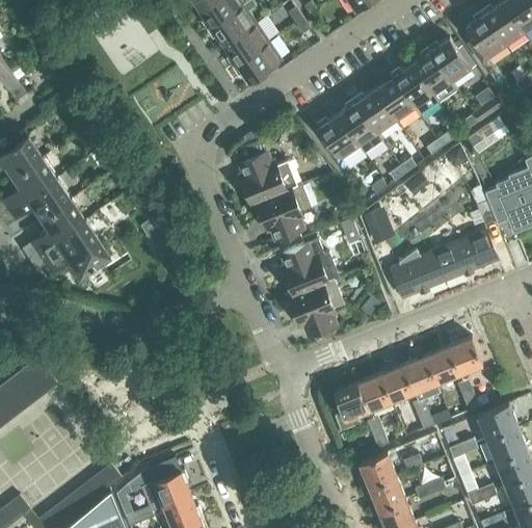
[(210,0),(198,8),(212,27),(243,5),(240,0),(210,0)]
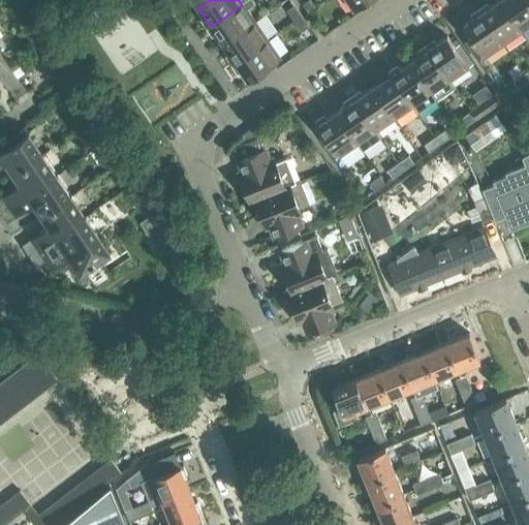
[(211,27),(223,44),(255,23),(249,14),(259,7),(255,0),(244,7),(242,5),(211,27)]
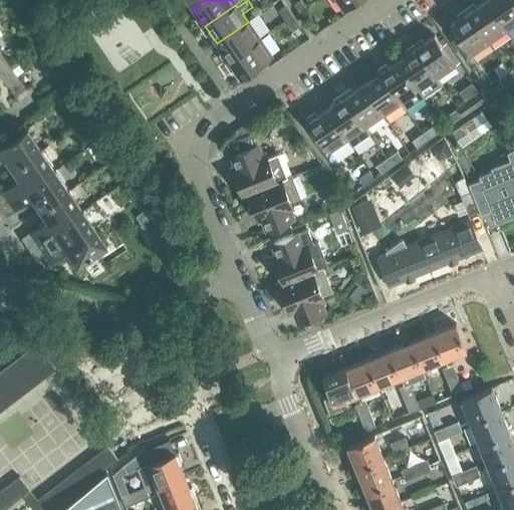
[(337,0),(344,9),(357,0),(337,0)]
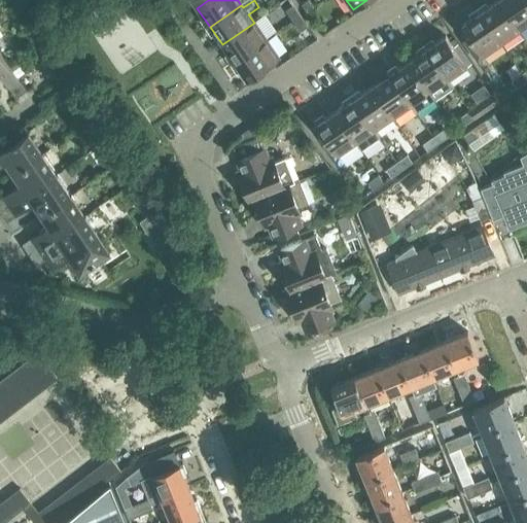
[(526,4),(524,0),(500,0),(498,1),(520,34),(526,42),(526,41),(526,4)]
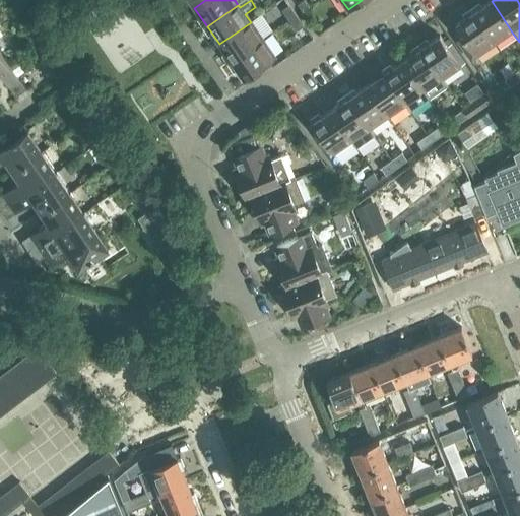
[(492,1),(473,14),(496,46),(513,34),(492,1)]
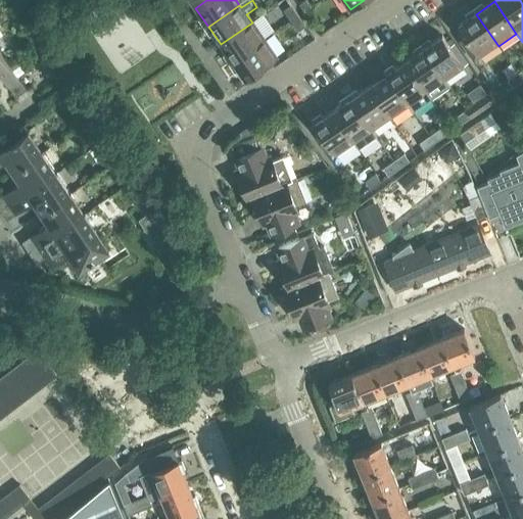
[(305,2),(299,7),(303,13),(311,9),(305,2)]
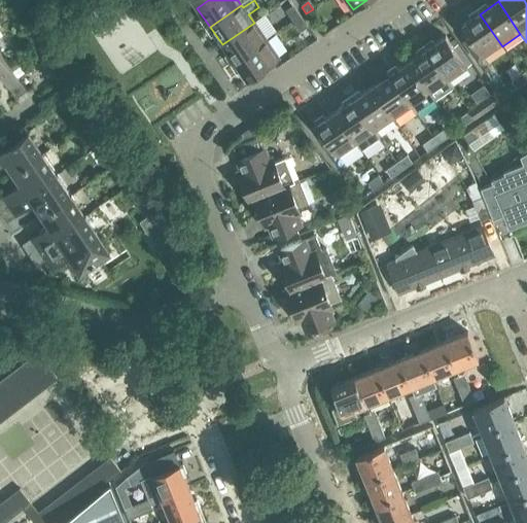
[(286,12),(293,24),(301,18),(293,7),(286,12)]
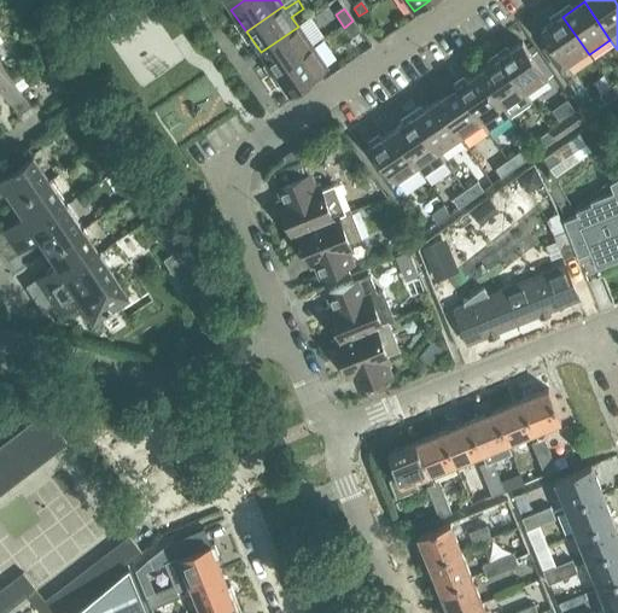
[(589,54),(563,17),(541,33),(549,46),(543,51),(560,75),(566,70),(589,54)]
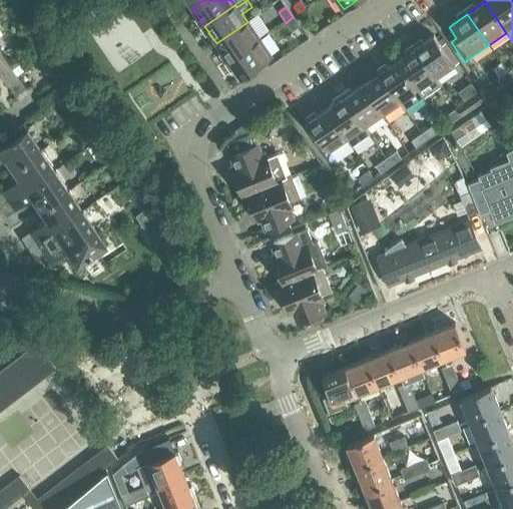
[(293,17),(286,23),(292,32),(300,27),(293,17)]
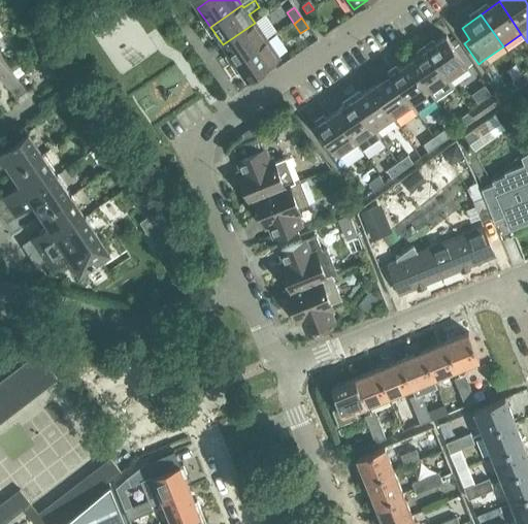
[(223,44),(235,63),(267,41),(255,23),(223,44)]
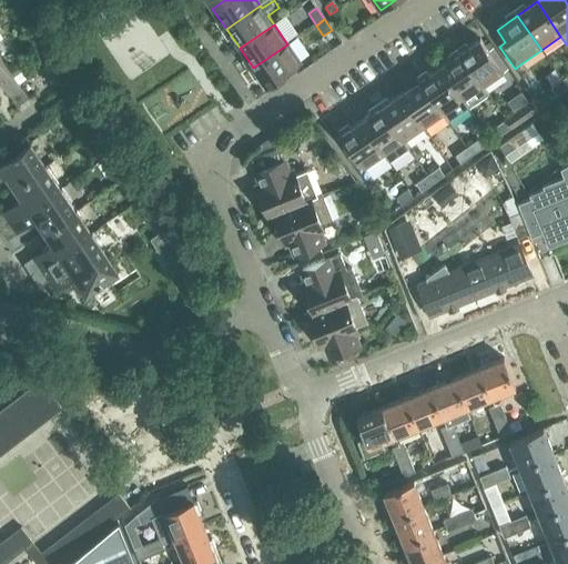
[(0,81),(17,108),(28,100),(0,58),(0,41),(2,40),(0,36),(0,81)]
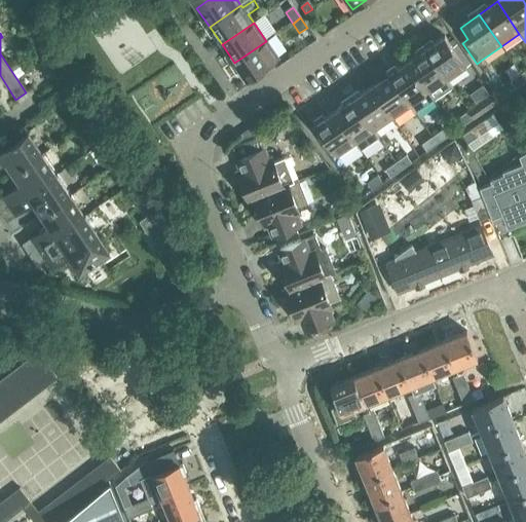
[(445,38),(426,50),(448,82),(466,70),(445,38)]
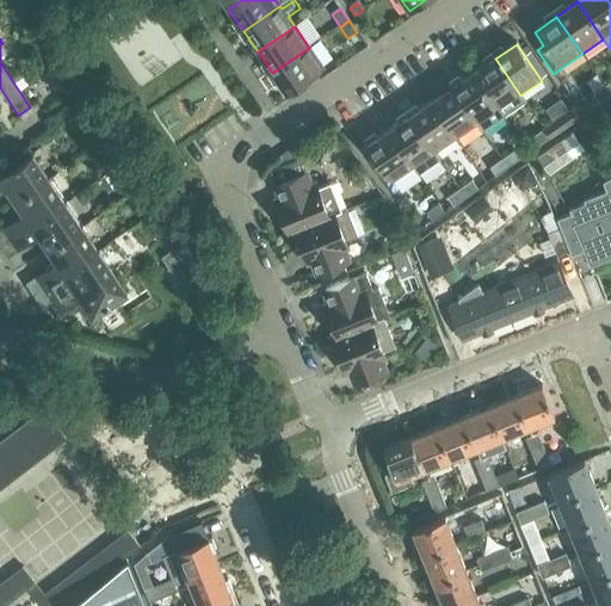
[(309,48),(272,73),(287,94),(323,69),(309,48)]
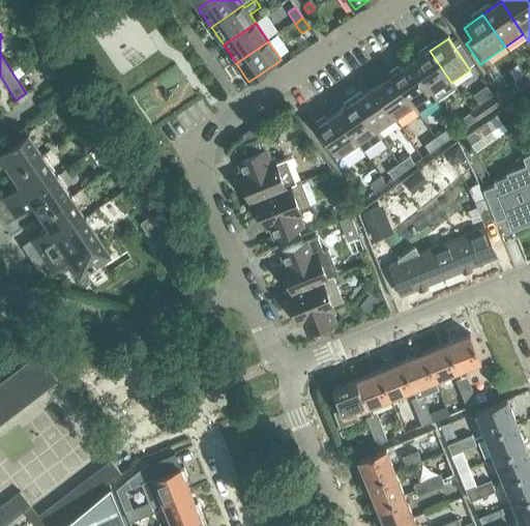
[(41,49),(33,55),(38,62),(47,56),(41,49)]
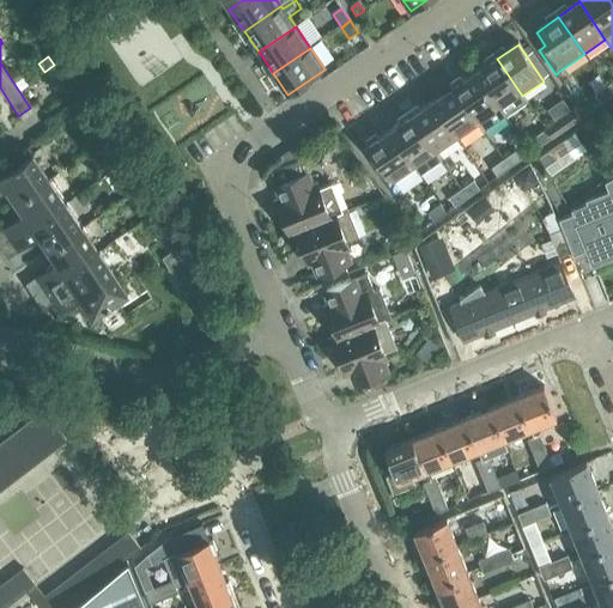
[(497,59),(475,73),(507,120),(525,109),(517,99),(522,96),(497,59)]
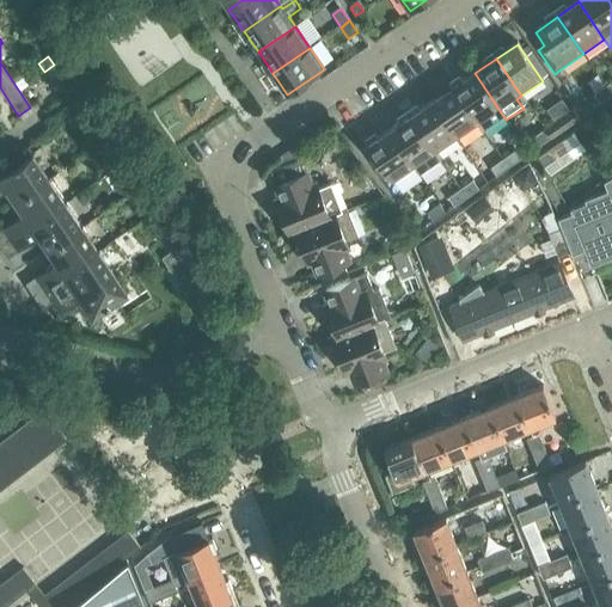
[(55,69),(46,77),(51,84),(61,77),(56,71),(55,69)]
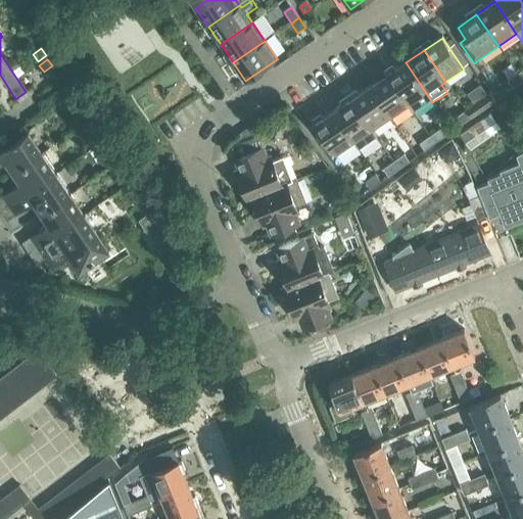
[(406,62),(387,76),(414,113),(432,102),(406,62)]
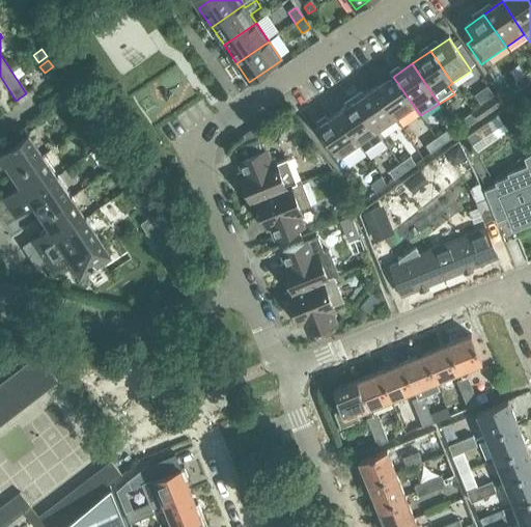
[(19,68),(12,72),(19,82),(25,78),(19,68)]
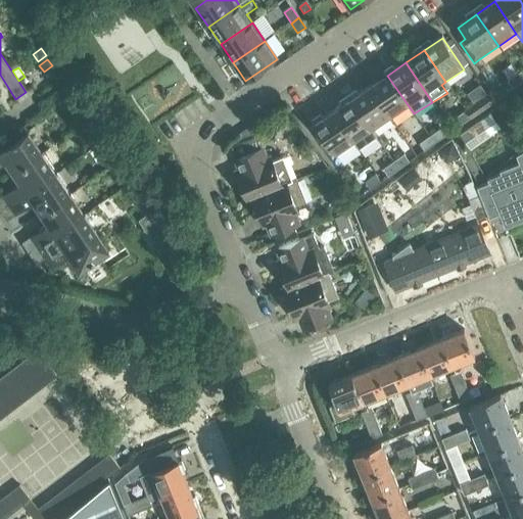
[(522,82),(518,75),(508,82),(513,89),(522,82)]
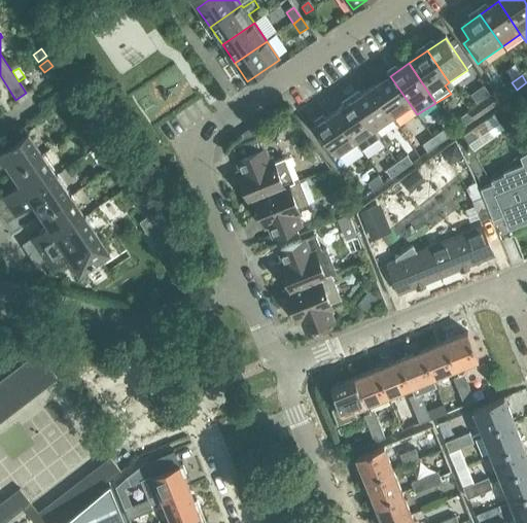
[(390,76),(372,89),(393,120),(402,114),(408,110),(412,117),(417,114),(390,76)]
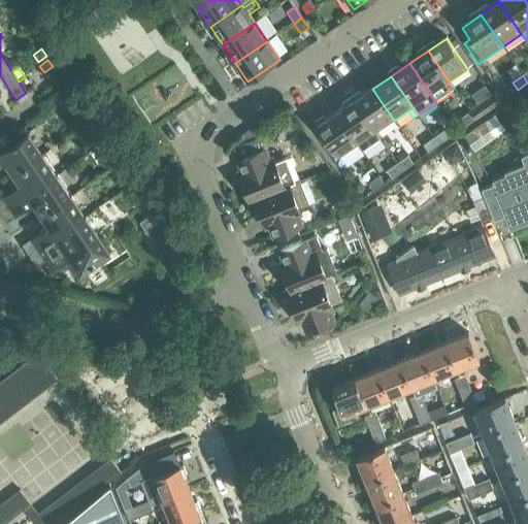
[(356,100),(354,101),(375,133),(394,121),(372,89),(356,100)]
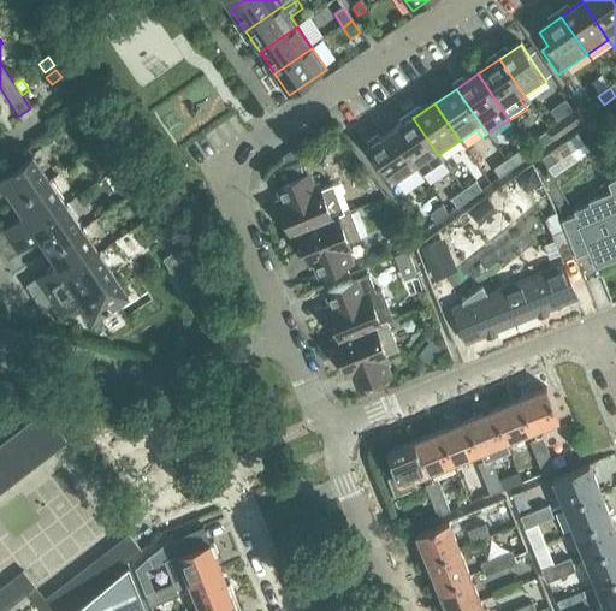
[(573,116),(550,132),(556,141),(580,124),(573,116)]
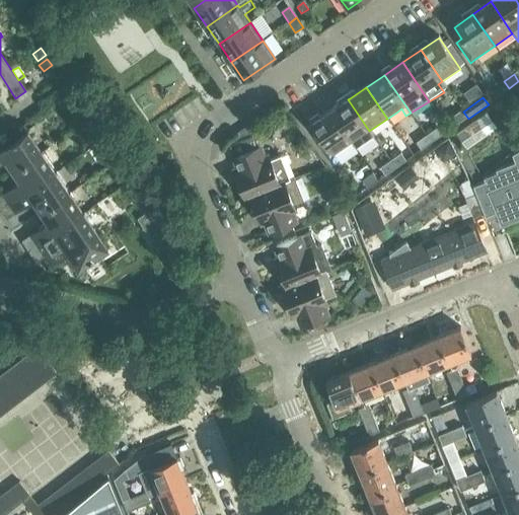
[(348,99),(330,112),(352,143),(356,149),(370,140),(365,133),(369,131),(348,99)]
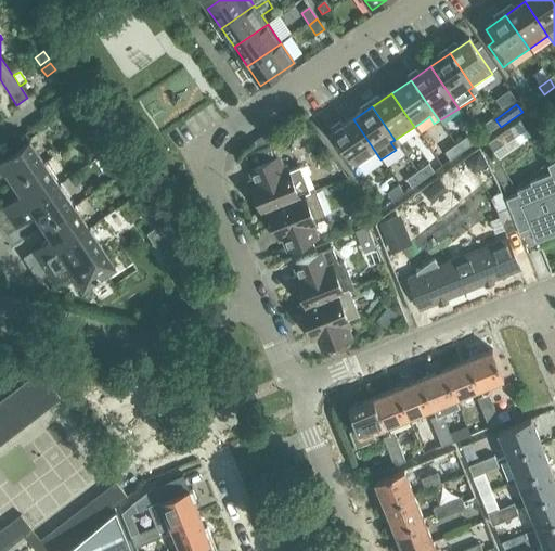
[(376,153),(353,119),(333,133),(356,167),(376,153)]
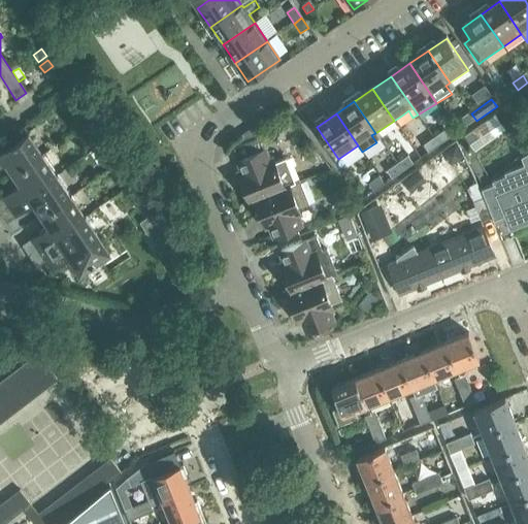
[(476,121),(471,113),(457,123),(462,131),(476,121)]
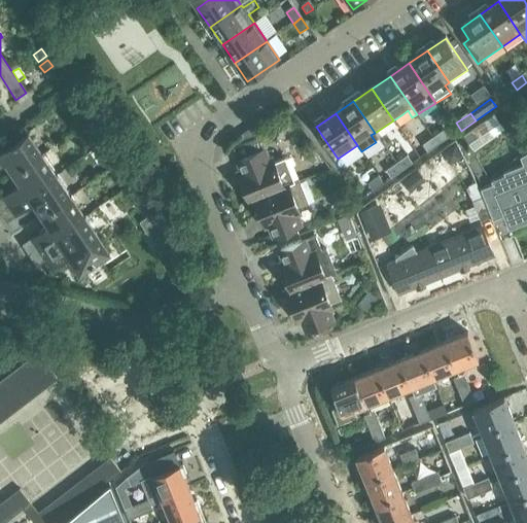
[(495,116),(484,125),(494,139),(504,132),(495,116)]
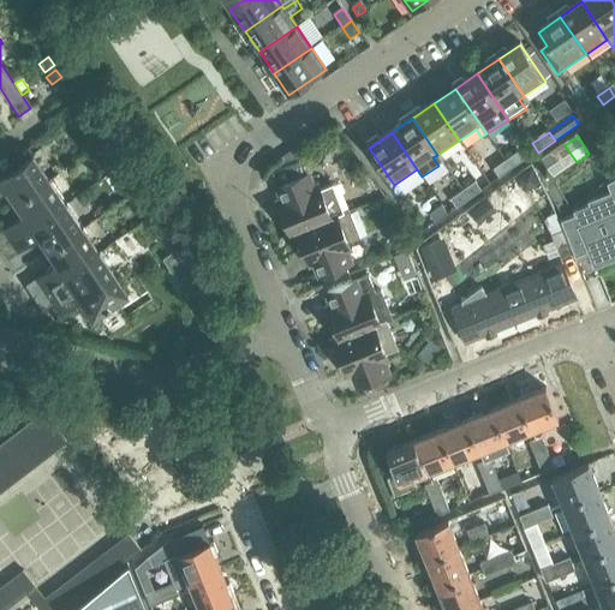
[(0,196),(7,191),(16,204),(52,180),(34,155),(0,178),(0,196)]
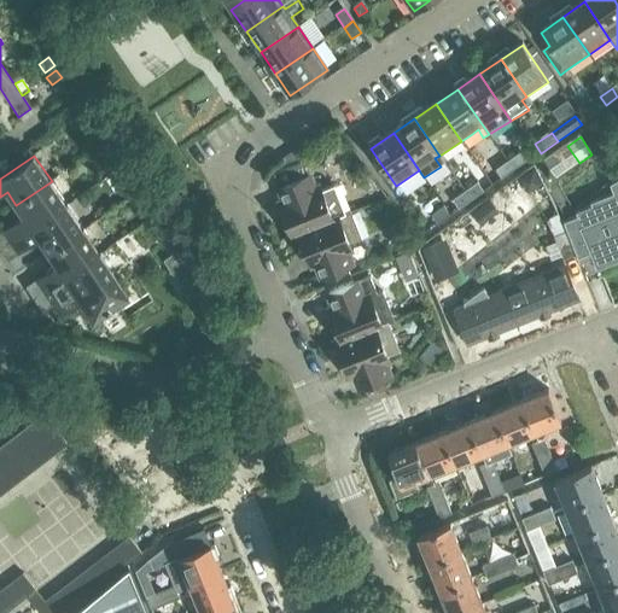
[(518,157),(508,163),(514,171),(523,165),(518,157)]
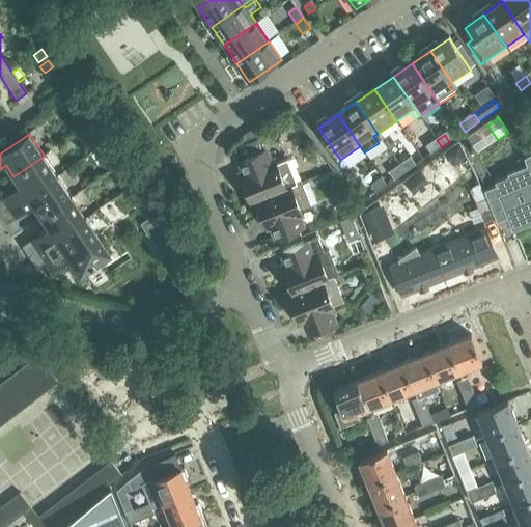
[(442,147),(437,140),(423,149),(428,156),(442,147)]
